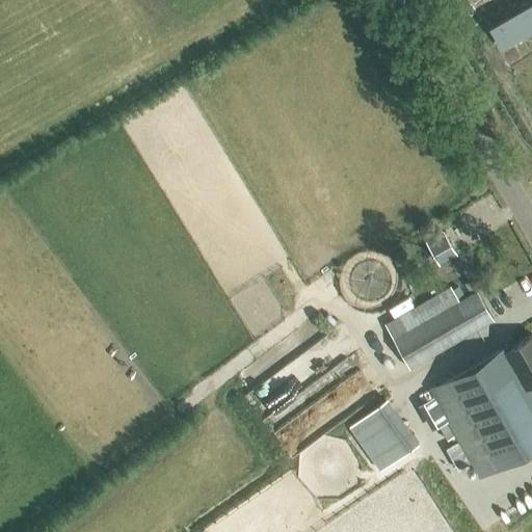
[(489,27),(502,48),(531,29),(531,8),(529,4),(489,27)]
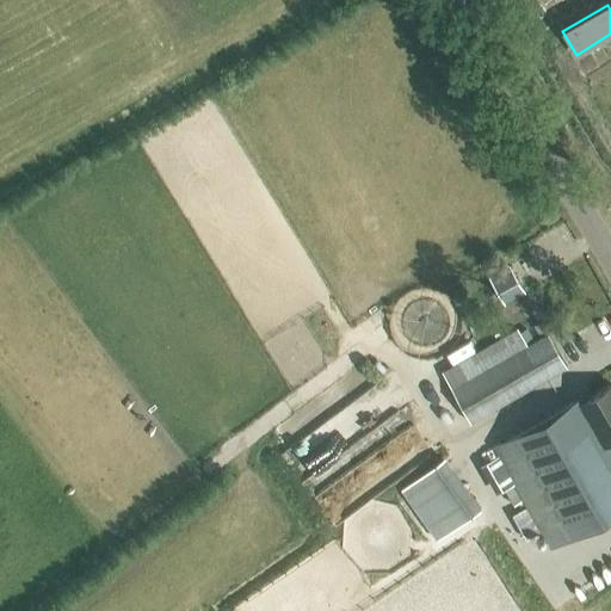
[(503,304),(524,292),(508,267),(488,278),(503,304)]
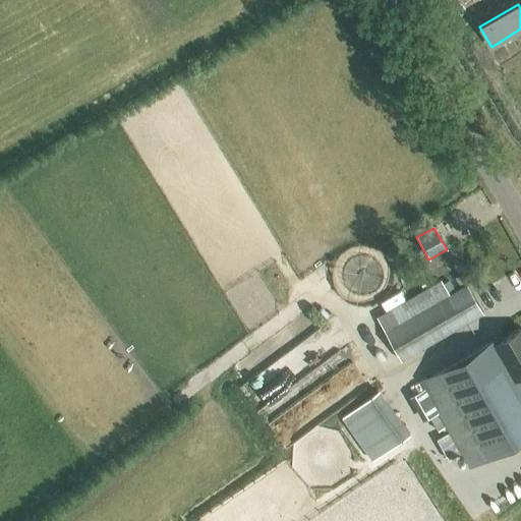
[(449,293),(441,279),(375,315),(400,361),(483,313),(467,283),(449,293)]
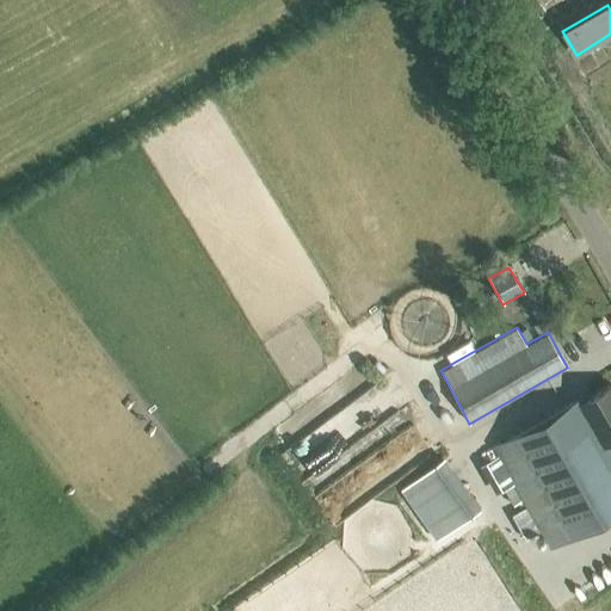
[(610,438),(610,386),(584,400),(581,396),(492,448),(550,549),(610,513),(610,448),(608,442),(610,438)]
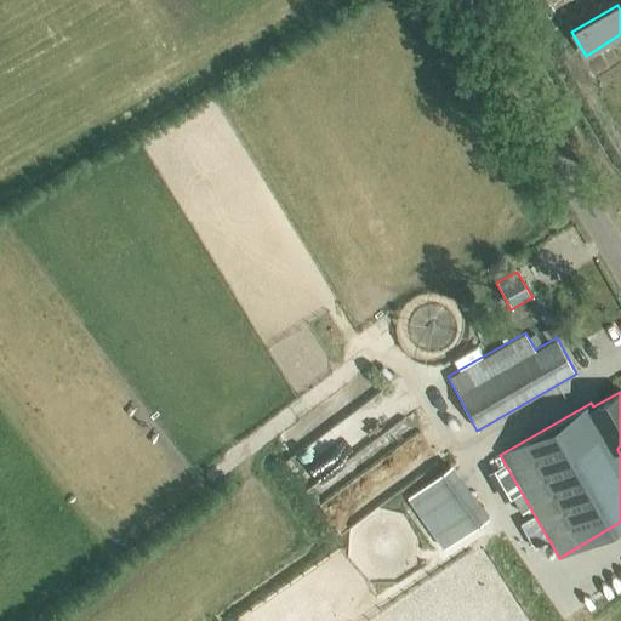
[(443,548),(489,514),(453,465),(406,499),(443,548)]
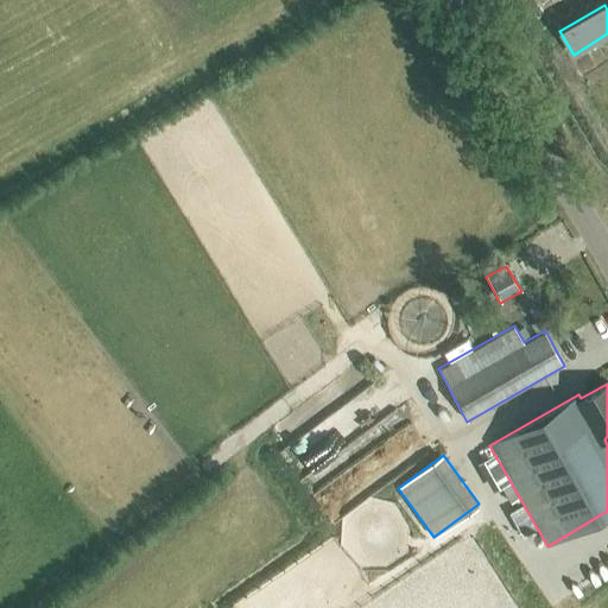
[(481,462),(498,491),(510,483),(493,455),(481,462)]
